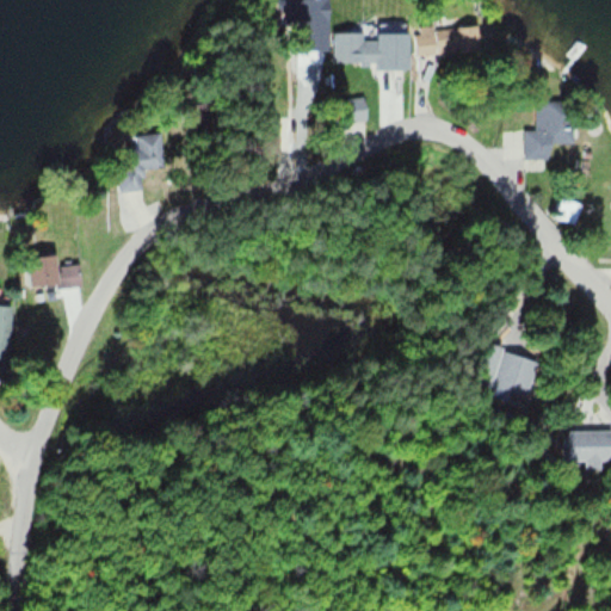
[(480,51),(479,25),(415,28),(417,54),(480,51)]
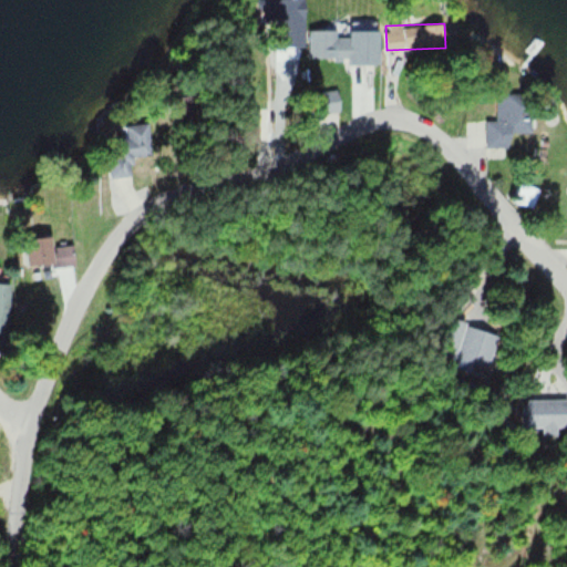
[(378,29),(310,28),(310,62),(377,62),(378,29)]
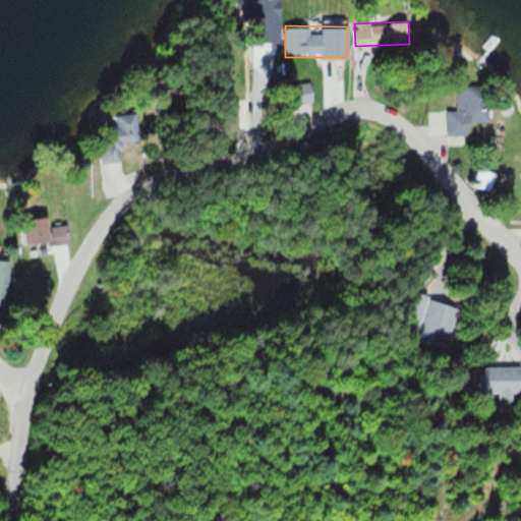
[(312,83),(286,83),(286,104),(312,104),(312,83)]
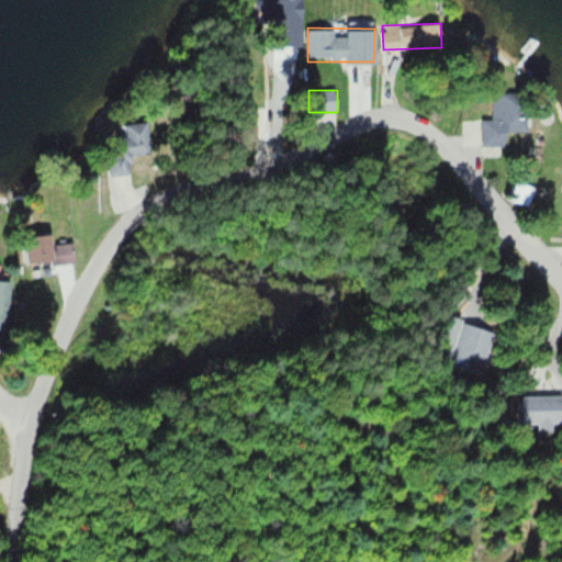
[(482,120),(483,146),(507,146),(507,131),(528,131),(528,92),(494,92),(494,120),(482,120)]
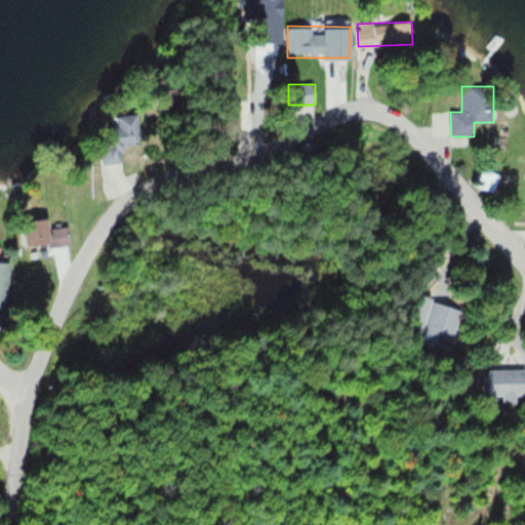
[(123,162),(122,145),(140,144),(139,114),(116,115),(116,126),(101,127),(103,163),(123,162)]
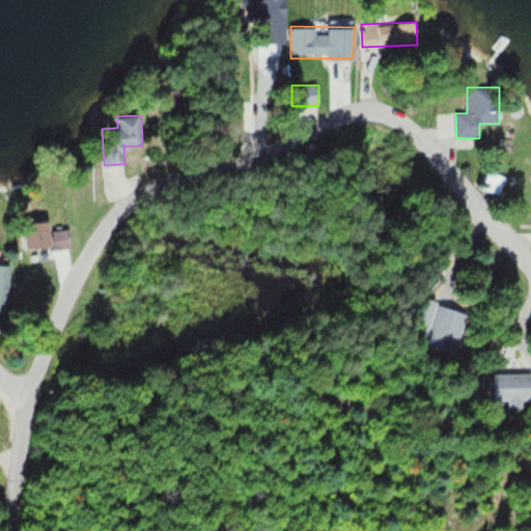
[(501,195),(507,176),(490,170),(483,189),(501,195)]
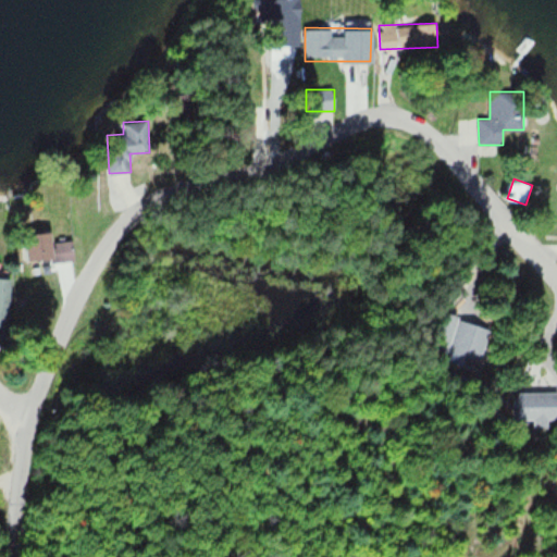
[(75,259),(74,239),(53,242),(52,225),(26,226),(28,261),(75,259)]
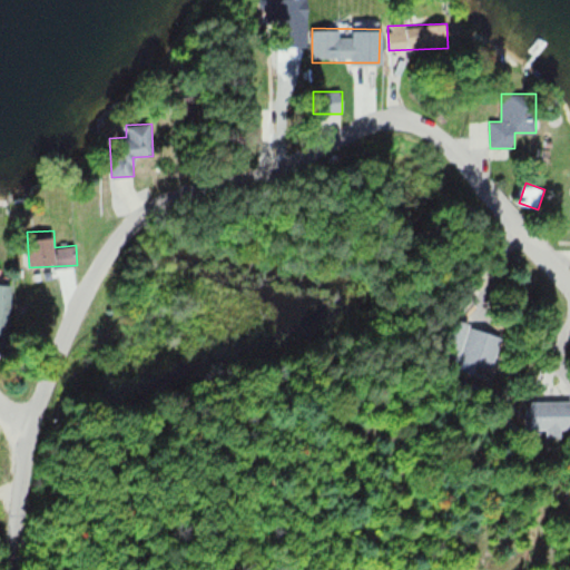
[(544,382),(568,420),(569,418),(569,405),(552,377),(544,382)]
